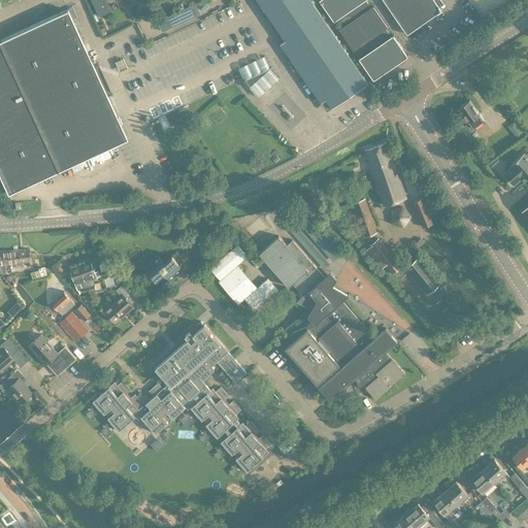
[(92,0),(99,15),(111,9),(106,0),(92,0)]
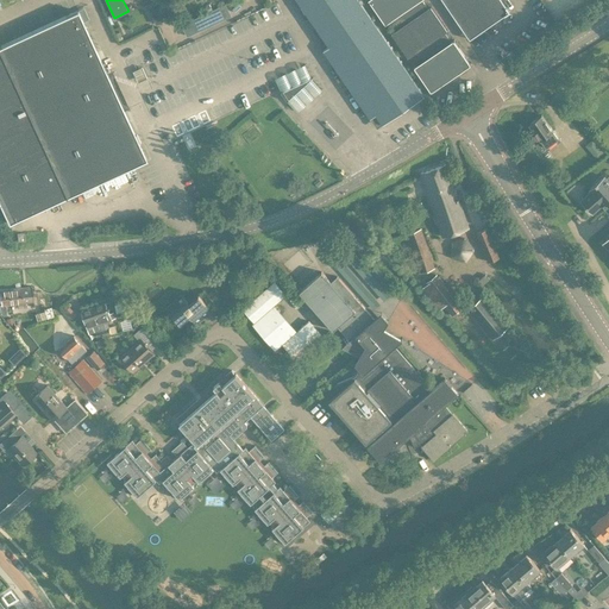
[(424,94),(357,0),(296,0),(330,46),(324,50),(333,66),(370,118),(387,120),(424,94)]
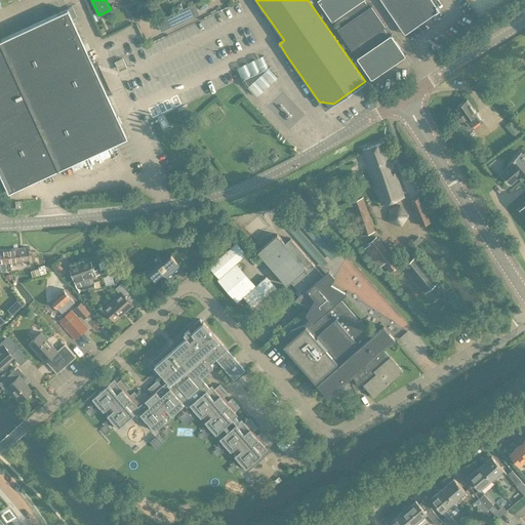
[(317,0),(317,1),(330,21),(333,17),(339,26),(336,29),(351,48),(354,46),(360,54),(357,57),(370,77),(405,53),(391,33),(388,35),(381,27),(385,25),(371,4),(368,7),(363,0),(317,0)]
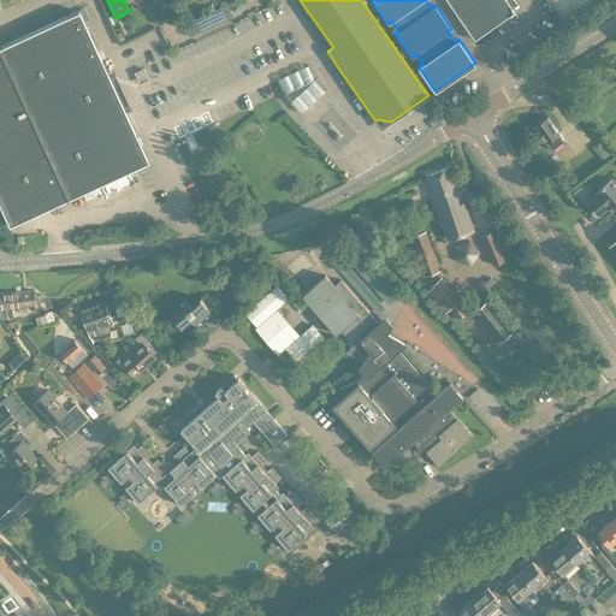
[(446,0),(474,39),(509,13),(515,10),(511,5),(510,5),(507,0),(446,0)]
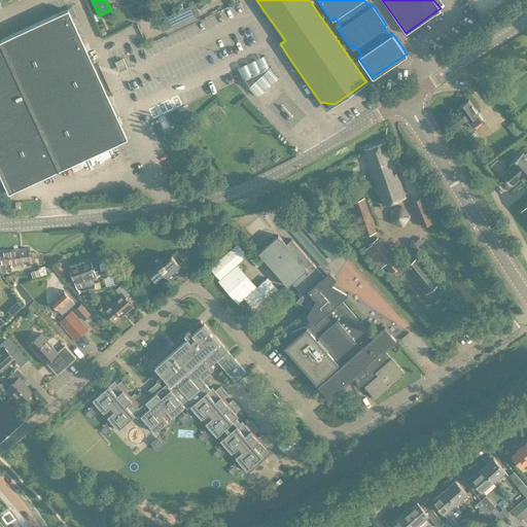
[(135,21),(143,16),(137,2),(129,6),(135,21)]
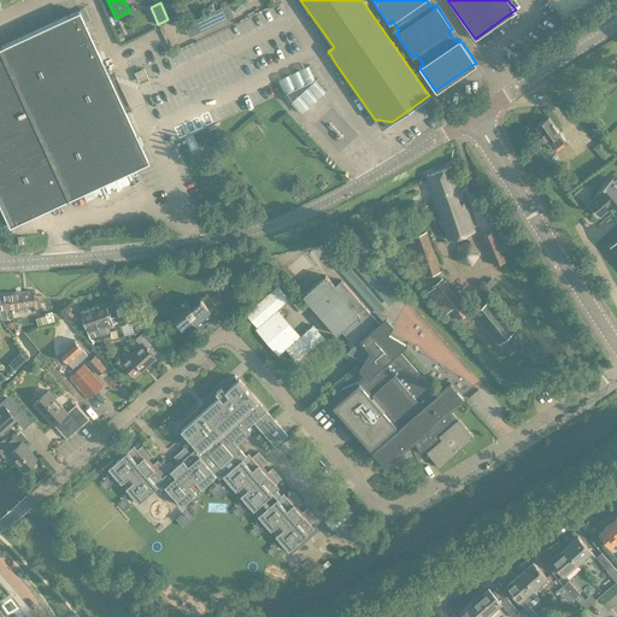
[(189,36),(233,16),(228,5),(216,11),(211,12),(184,25),(189,36)]
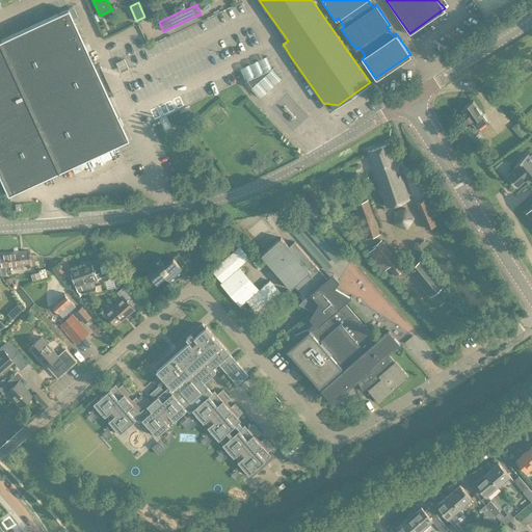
[(68,8),(0,40),(0,179),(7,194),(127,138),(68,8)]
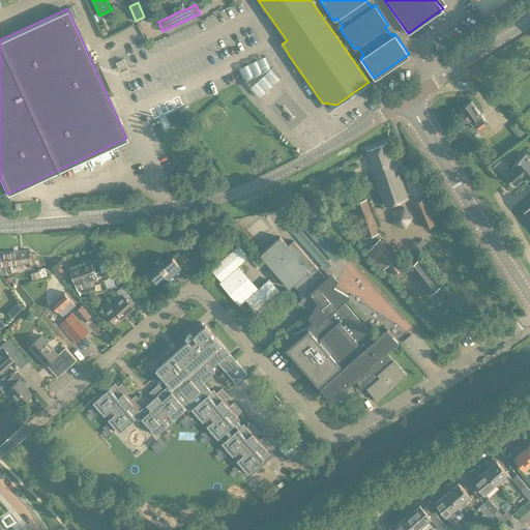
[(249,88),(272,67),(244,80),(244,81),(246,80),(251,86),(249,88)]
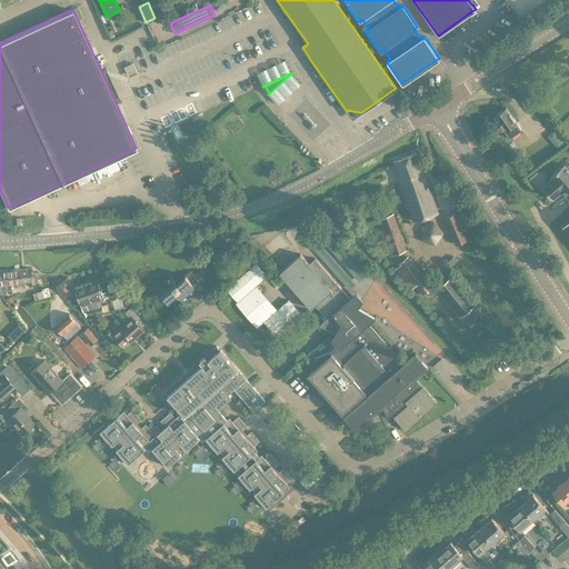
[(506,107),(493,115),(505,130),(511,139),(522,131),(516,122),(516,121),(506,107)]
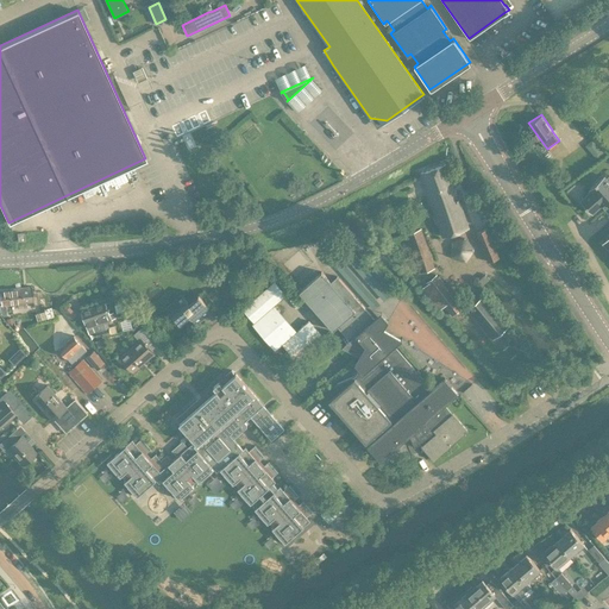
[(603,152),(597,145),(590,151),(596,159),(603,152)]
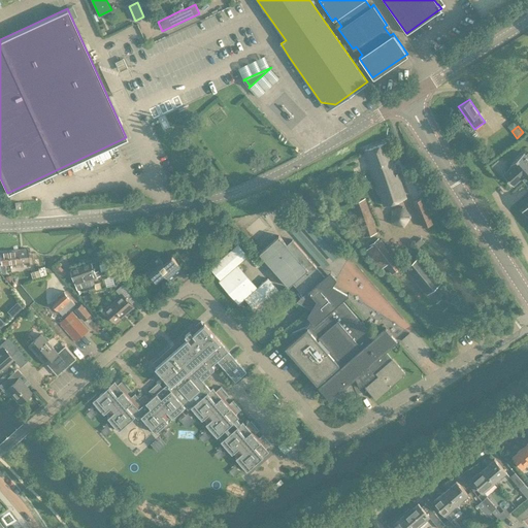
[(384,205),(405,197),(386,142),(364,151),(384,205)]
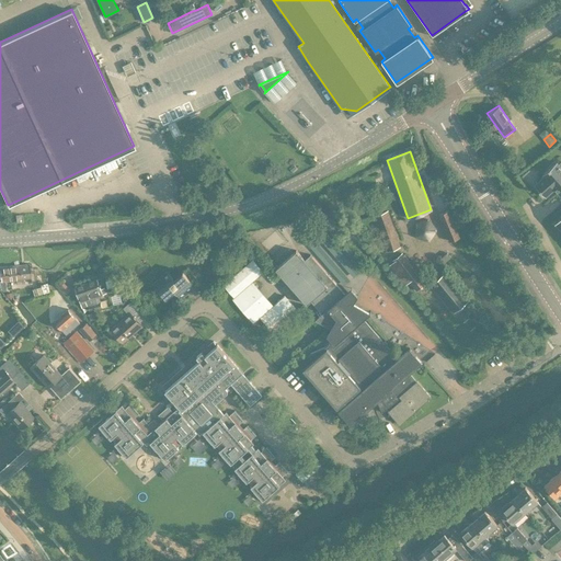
[(544,176),(535,184),(546,197),(554,190),(560,195),(560,194),(560,161),(559,164),(557,162),(541,175),(544,176)]
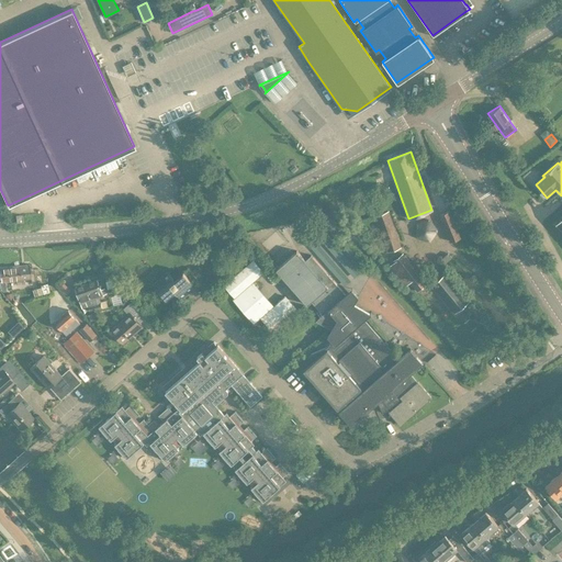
[(450,242),(460,237),(449,210),(439,213),(450,242)]
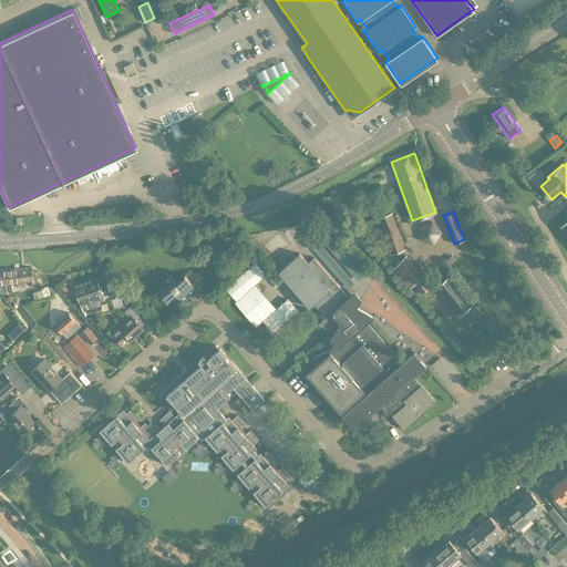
[(390,254),(404,249),(391,213),(377,217),(390,254)]
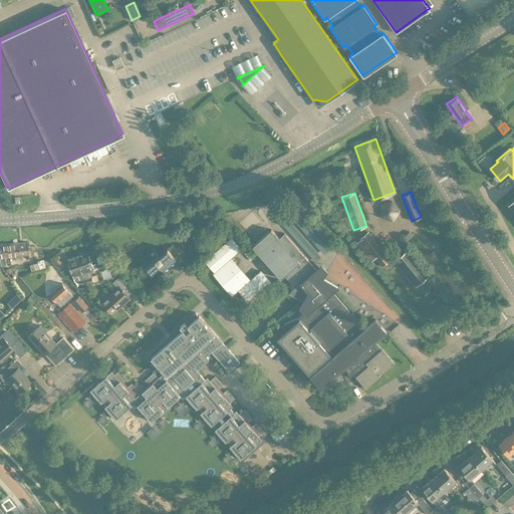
[(393,219),(399,210),(392,200),(381,204),(381,216),(393,219)]
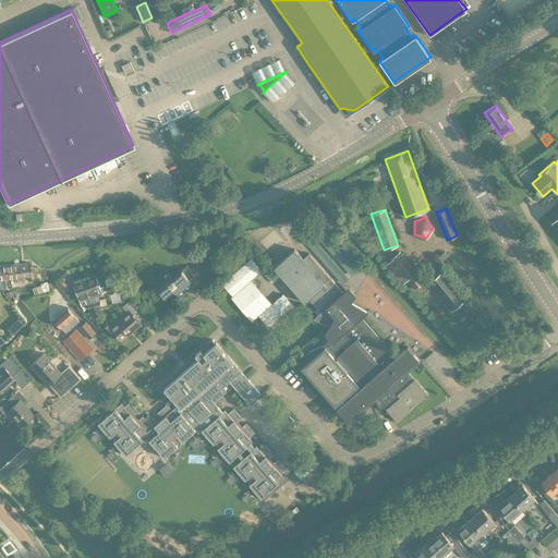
[(310,253),(304,258),(295,249),(275,267),(306,302),(310,299),(322,312),(312,320),(329,338),(326,343),(306,352),(312,359),(302,367),(350,422),(375,399),(380,409),(385,405),(387,408),(386,409),(397,421),(428,393),(414,378),(407,371),(420,360),(408,347),(396,356),(361,317),(368,311),(352,301),(356,293),(350,287),(344,292),(310,253)]
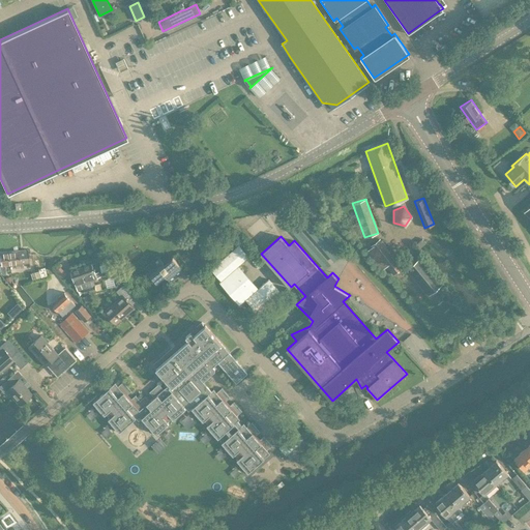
[(420,247),(425,242),(422,238),(417,243),(420,247)]
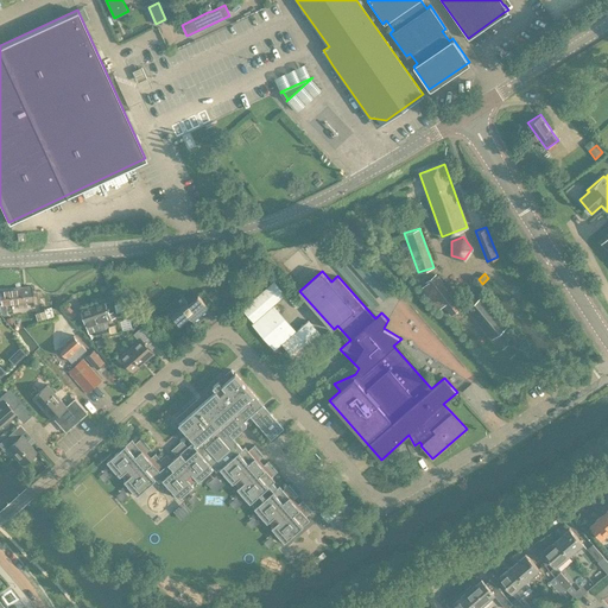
[(461,306),(457,302),(436,274),(426,282),(428,283),(422,289),(436,306),(442,302),(451,315),(461,306)]
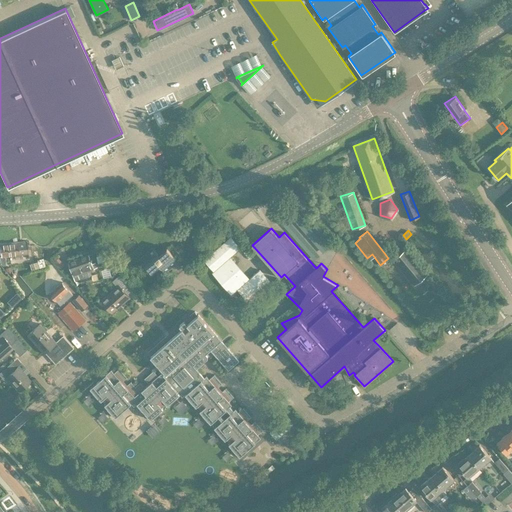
[(227,259),(241,248),(231,237),(205,260),(215,271),(213,272),(232,294),(238,289),(248,300),(270,281),(260,270),(247,281),(227,259)]
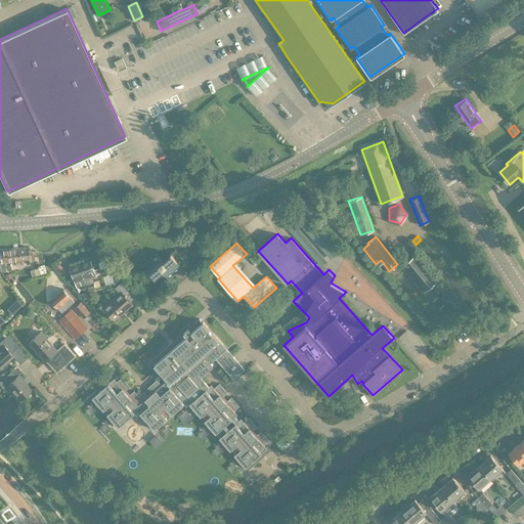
[(20,260),(29,259),(28,247),(7,249),(9,261),(14,261),(15,265),(22,264),(20,260)]
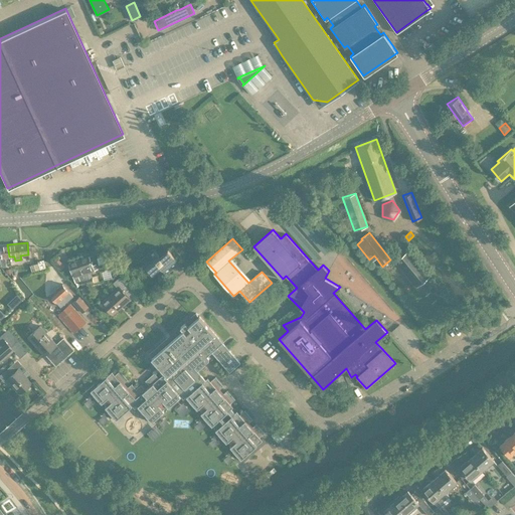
[(196,260),(206,250),(200,243),(189,252),(196,260)]
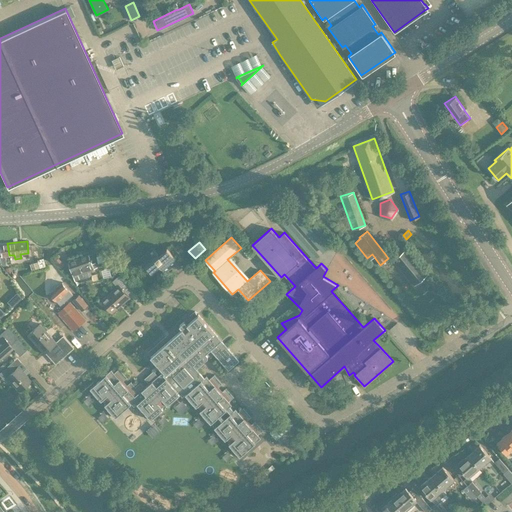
[(5,256),(9,255),(7,243),(0,243),(0,262),(2,265),(6,265),(5,256)]
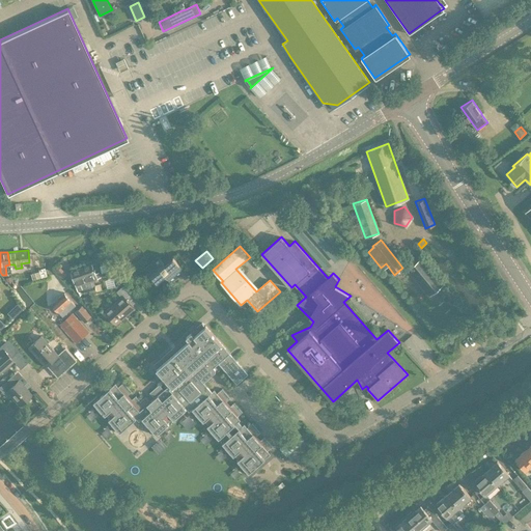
[(173,257),(165,263),(159,256),(145,268),(158,281),(165,275),(172,282),(185,271),(173,257)]
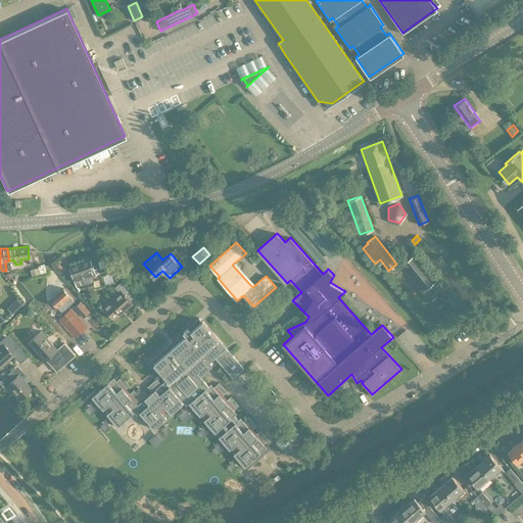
[(255,265),(262,259),(254,252),(248,257),(255,265)]
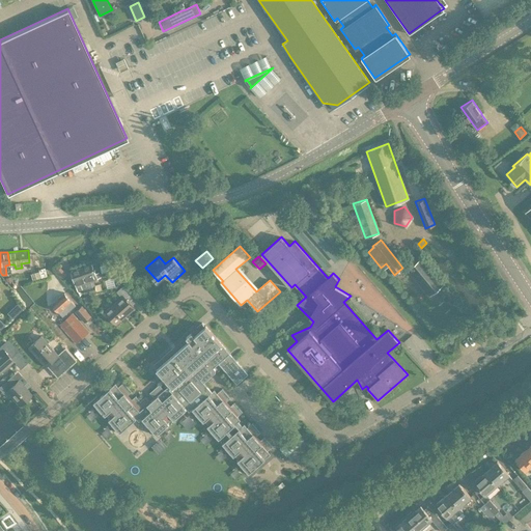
[(429,295),(443,283),(422,257),(408,269),(429,295)]
